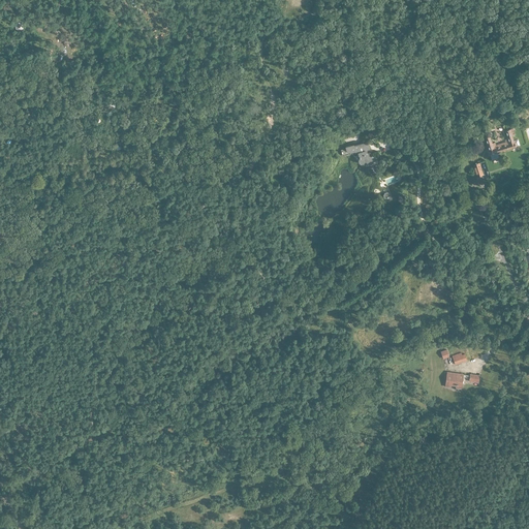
[(488,149),(487,149),(489,155),(490,154),(492,160),(499,158),(497,153),(516,147),(520,145),(518,139),(514,141),(511,135),(516,134),(514,128),(508,129),(506,129),(506,130),(504,131),(507,138),(504,139),(505,142),(496,145),(495,143),(492,143),(490,135),(485,137),(488,149)]
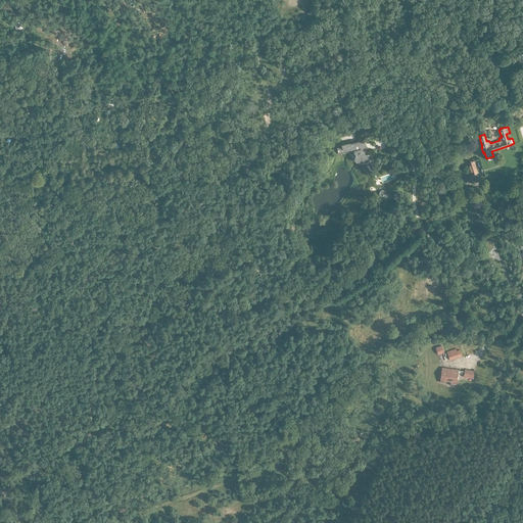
[(357,142),(350,143),(349,142),(341,145),(341,146),(337,148),(338,153),(340,154),(348,152),(349,153),(353,151),(355,156),(354,158),(354,160),(357,162),(360,161),(361,159),(365,162),(373,159),(372,156),(364,151),(363,148),(365,144),(361,142),(360,141),(359,141),(357,142)]
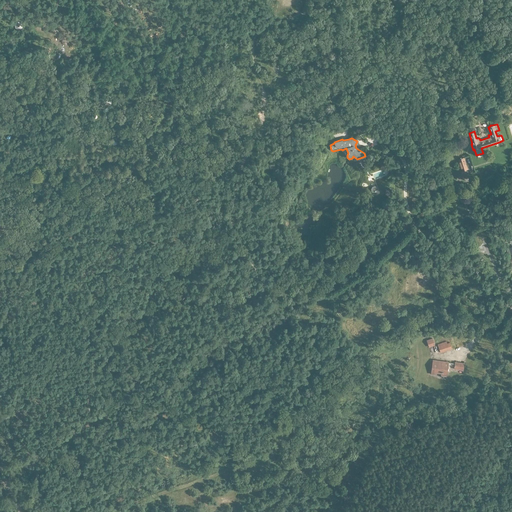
[(457,159),(461,171),(467,169),(463,157),(457,159)]
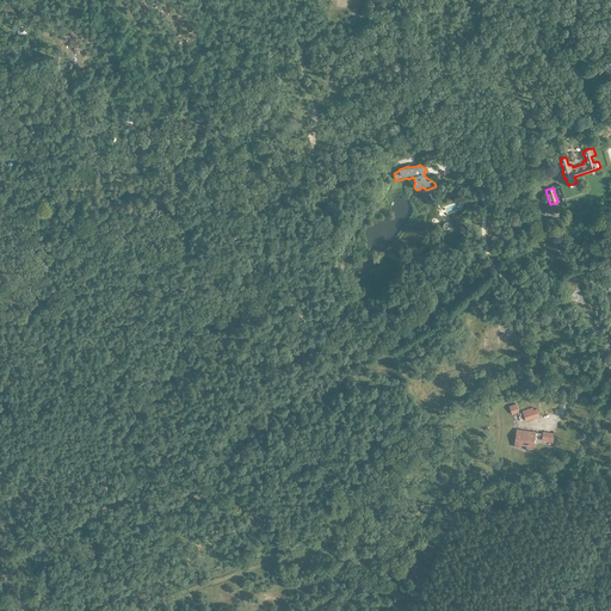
[(443,226),(445,232),(448,233),(451,232),(452,228),(450,223),(446,222),(444,223),(443,226)]
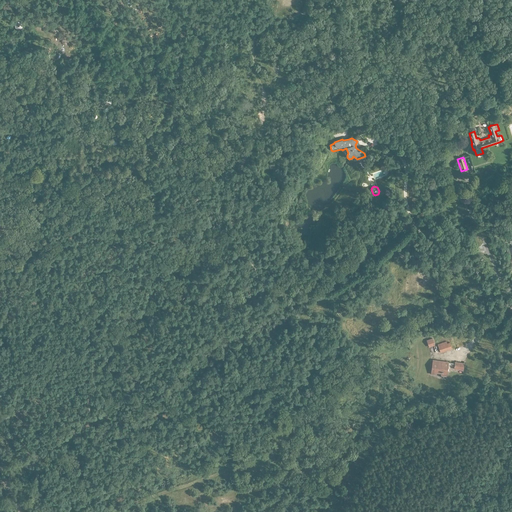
[(426,340),(429,347),(435,345),(432,338),(426,340)]
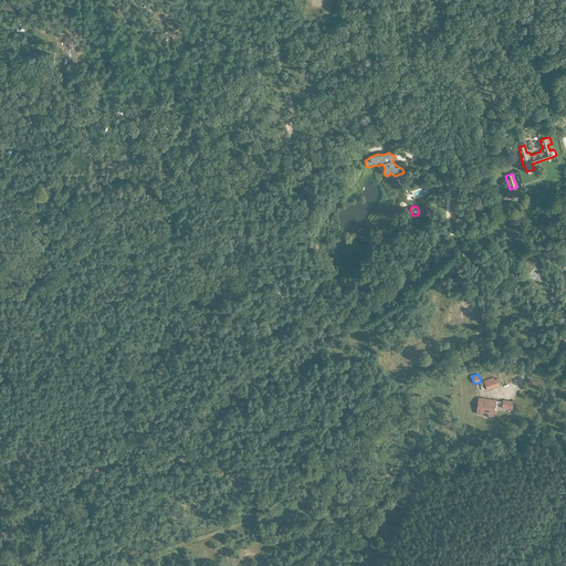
[(483,380),(486,389),(500,385),(498,378),(494,379),(493,377),(483,380)]
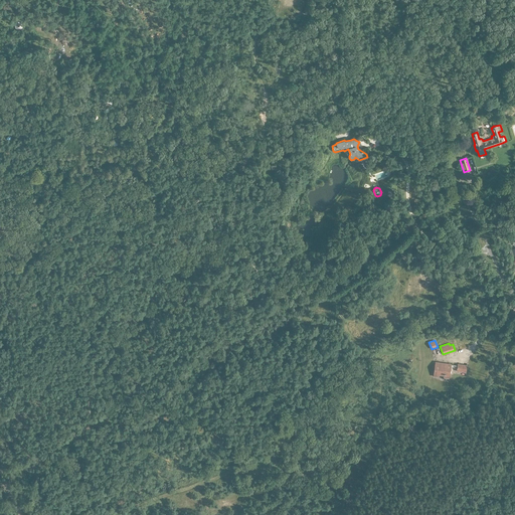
[(458,366),(451,364),(447,363),(447,365),(436,363),(434,375),(439,376),(440,373),(444,374),(443,377),(449,378),(450,375),(451,367),(458,368),(458,370),(466,371),(467,365),(458,364),(458,366)]
